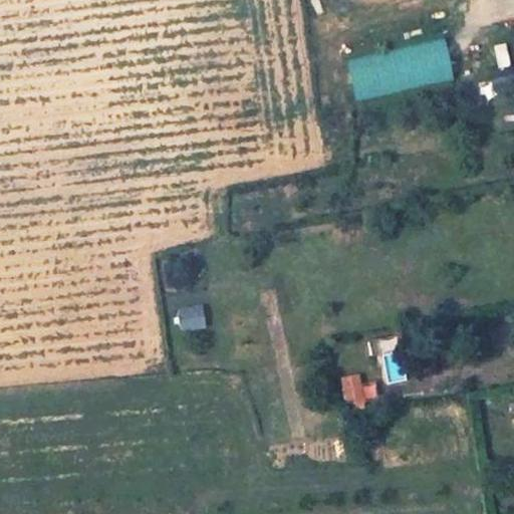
[(445,43),(348,65),(358,109),(455,87),(445,43)]
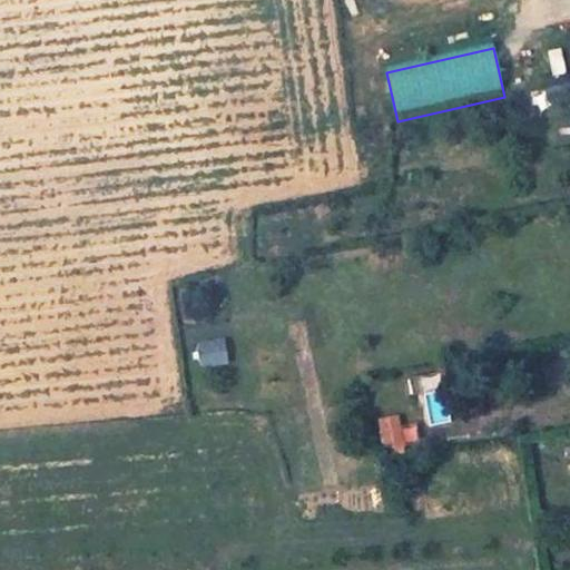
[(551,77),(563,74),(557,48),(544,51),(551,77)]
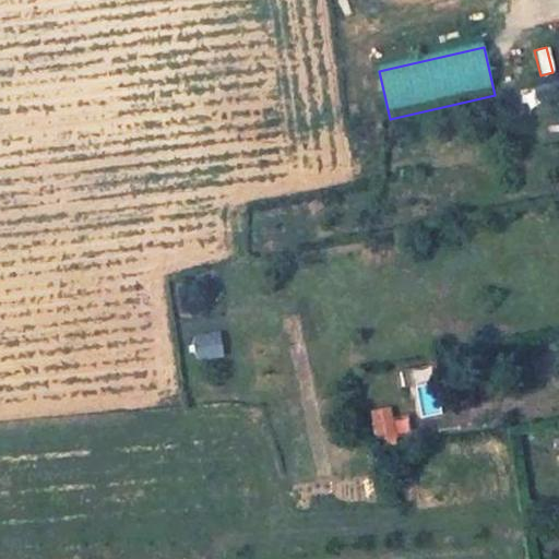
[(193,356),(212,356),(212,336),(193,336),(193,356)]
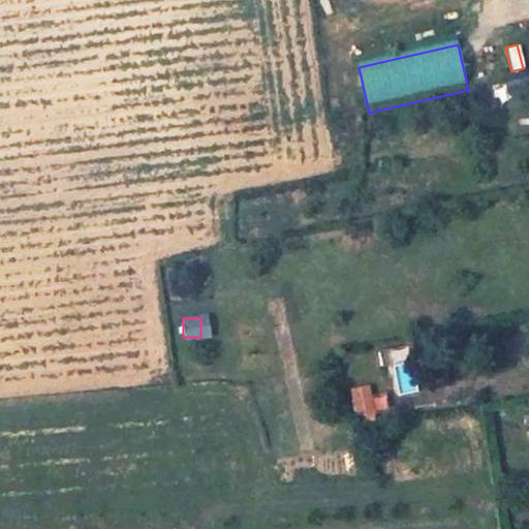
[(382,349),(391,395),(412,391),(404,345),(382,349)]
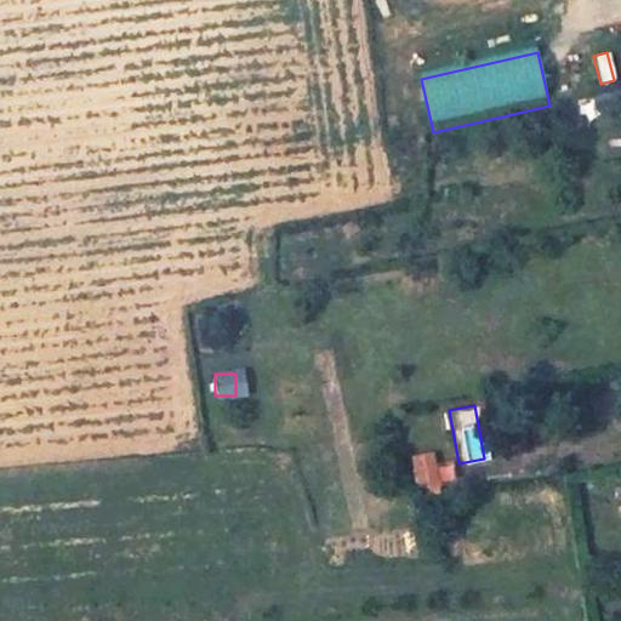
[(432,451),(408,456),(414,489),(438,484),(432,451)]
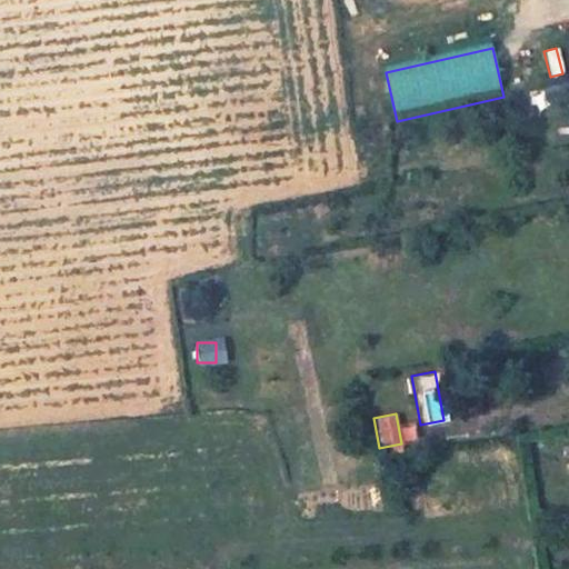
All buildings are outlined.
